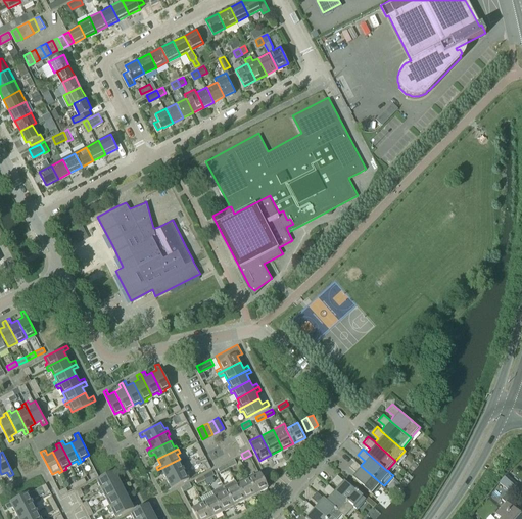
[(228,466),(237,461),(235,457),(226,462),(228,466)]
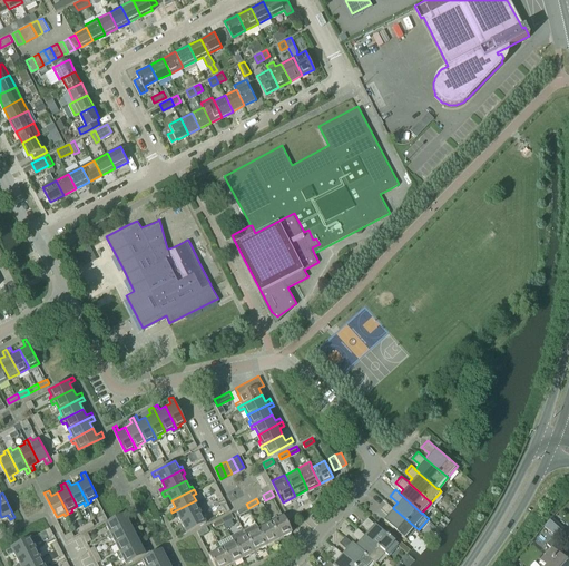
[(202,506),(199,507),(196,500),(172,513),(174,517),(179,515),(182,520),(204,509),(202,506)]
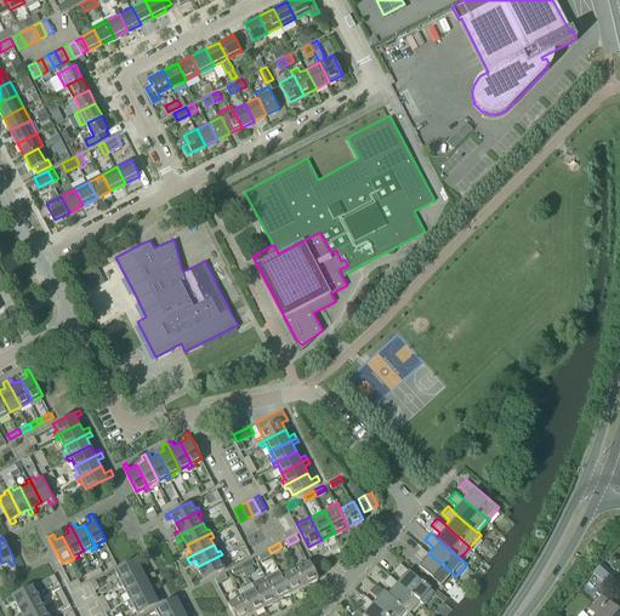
[(428,553),(428,552),(420,545),(414,552),(422,559),(417,564),(443,586),(453,574),(428,553)]
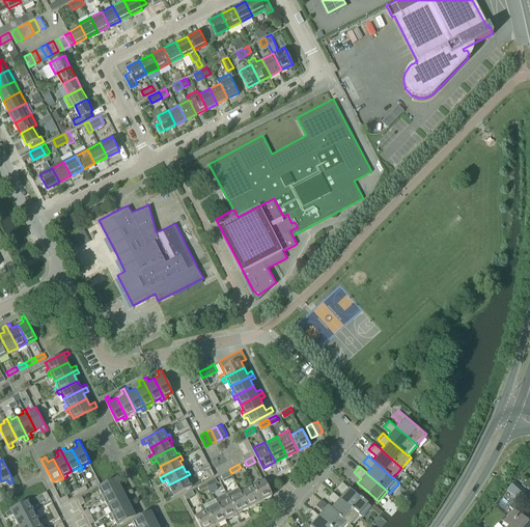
[(223,477),(231,473),(229,469),(221,473),(223,477)]
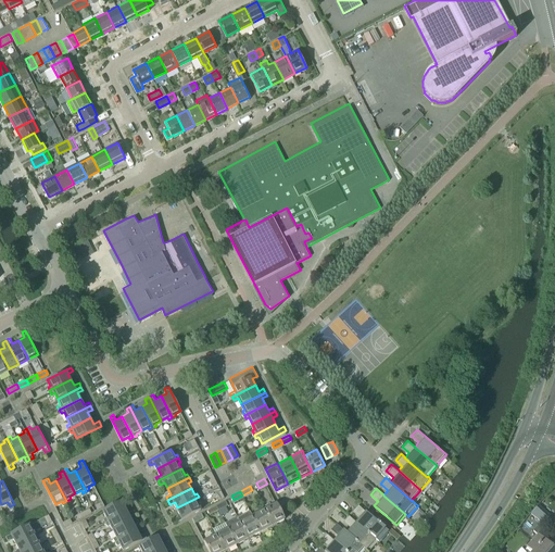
[(123,502),(128,500),(127,497),(103,509),(106,514),(103,516),(105,519),(127,509),(123,502)]
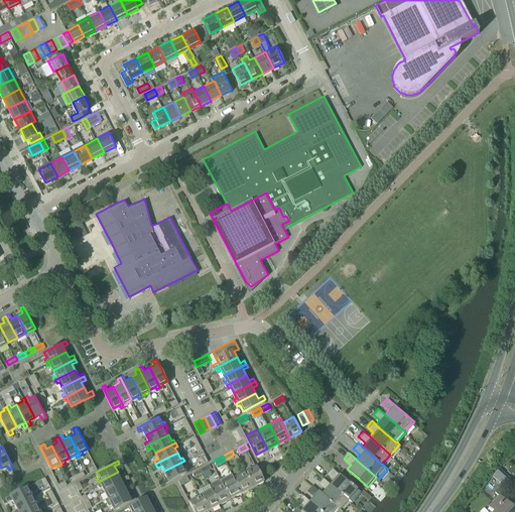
[(183,465),(186,464),(184,461),(164,471),(167,476),(163,479),(164,482),(186,471),(183,465)]
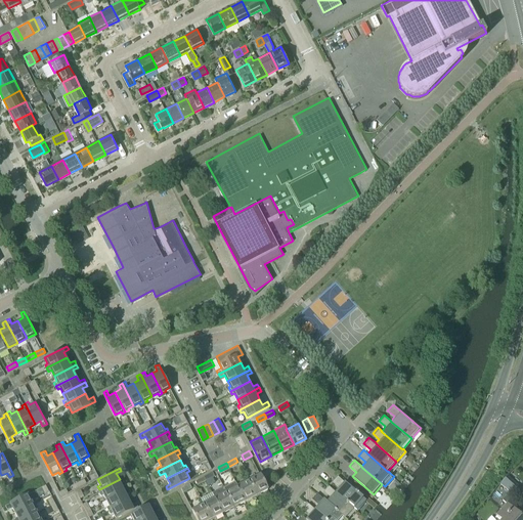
[(206,478),(215,474),(212,470),(204,474),(206,478)]
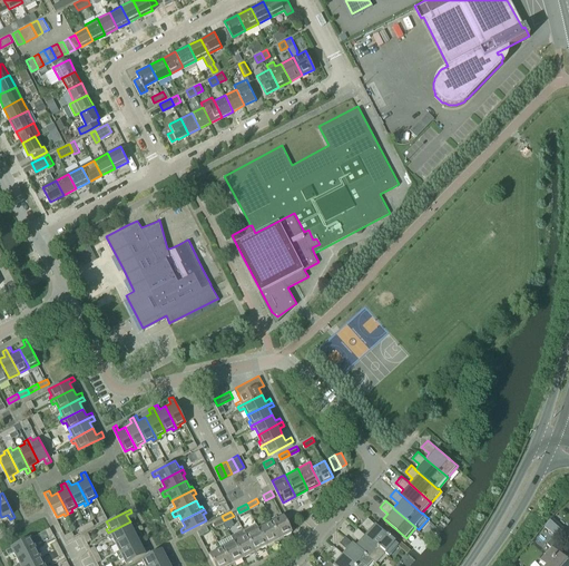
[(271,520),(278,536),(291,529),(283,514),(271,520)]
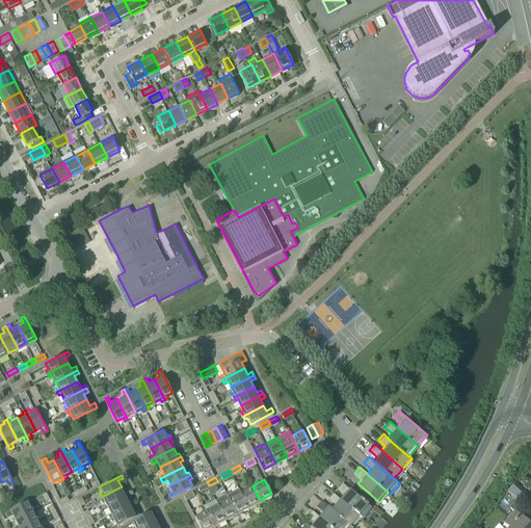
[(362,516),(371,506),(342,480),(337,486),(344,493),(340,497),(340,498),(362,516)]
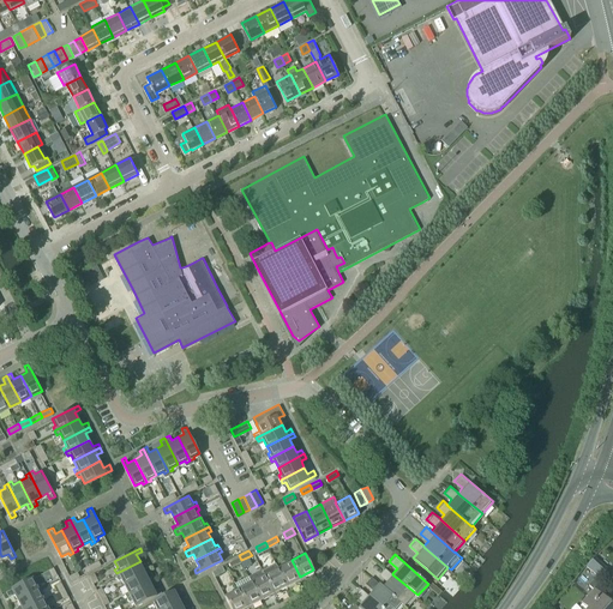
[(612,570),(595,554),(587,562),(608,582),(612,577),(612,570)]
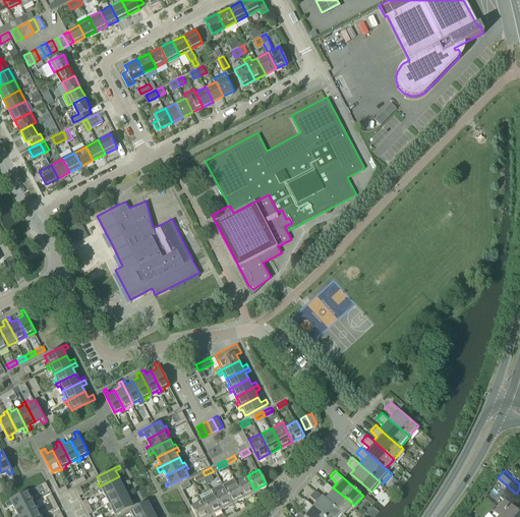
[(196,479),(205,475),(203,471),(194,475),(196,479)]
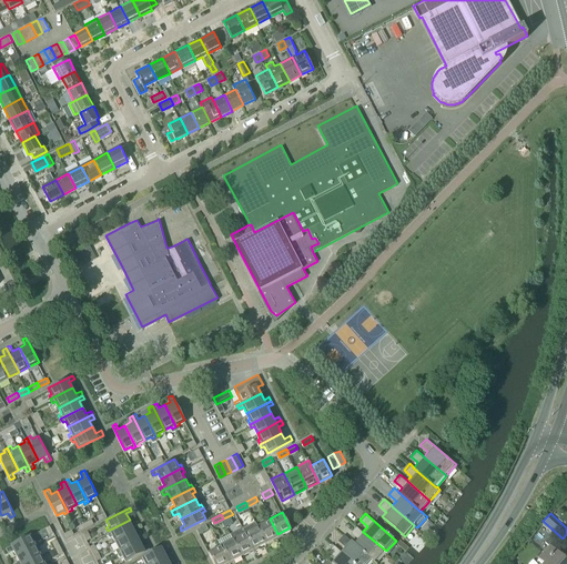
[(265,541),(277,534),(270,519),(257,524),(265,541)]
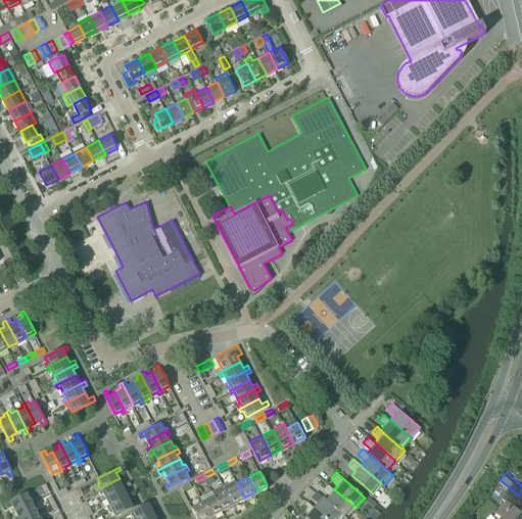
[(127,481),(122,483),(120,478),(99,488),(101,491),(103,490),(106,497),(129,485),(127,481)]
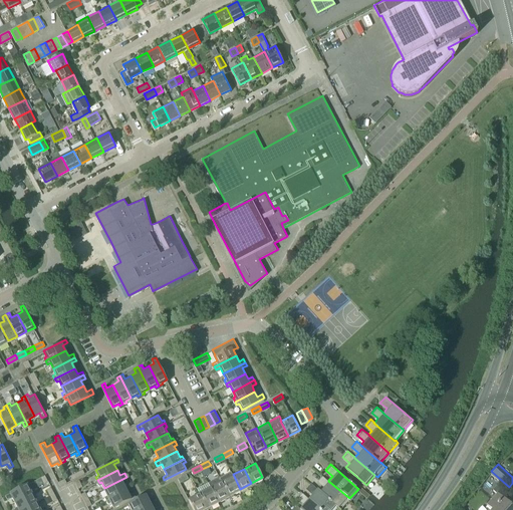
[(240,489),(233,474),(230,470),(220,476),(222,480),(221,480),(229,495),(240,489)]
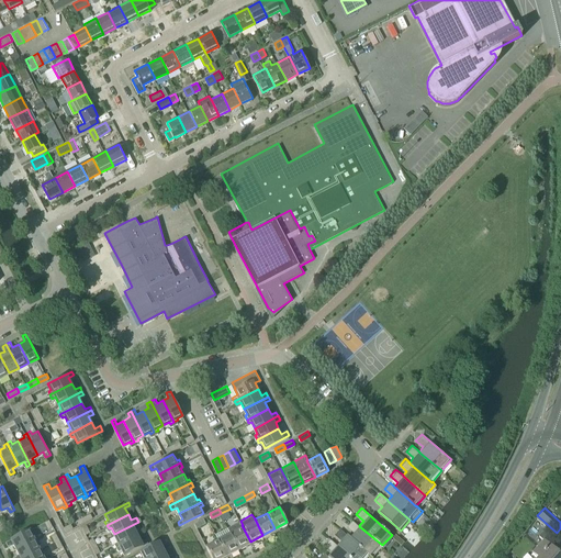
[(197,526),(206,521),(204,516),(194,521),(197,526)]
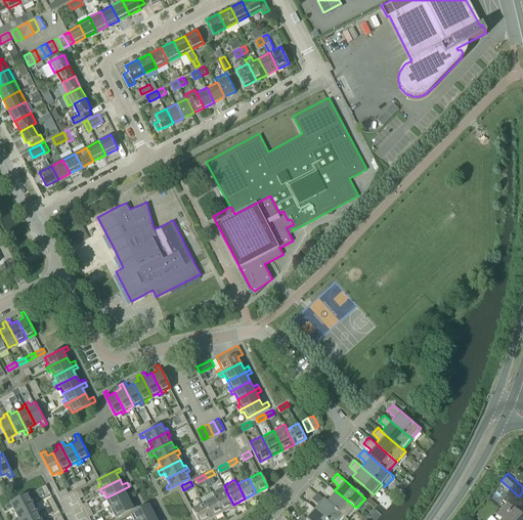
[(335,490),(335,489),(328,484),(322,489),(330,495),(327,500),(325,500),(345,516),(347,518),(356,508),(335,490)]
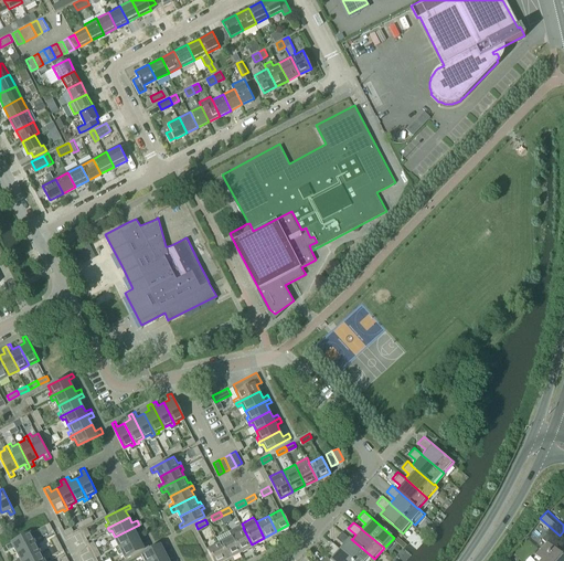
[(243,528),(244,528),(242,524),(230,529),(232,533),(231,535),(240,550),(252,544),(243,528)]
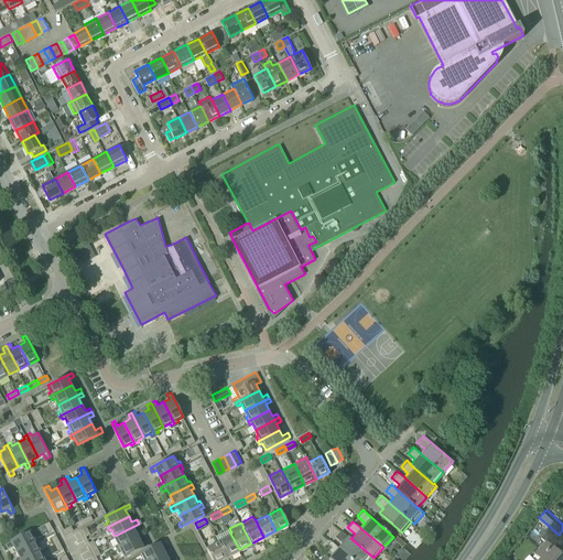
[(136,529),(141,527),(139,524),(115,536),(118,541),(115,542),(117,547),(139,536),(136,529)]
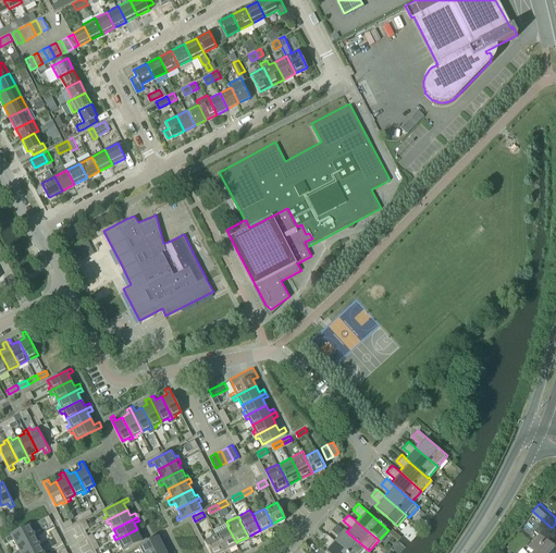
[(346,531),(347,531),(336,521),(331,528),(338,535),(334,539),(349,552),(361,552),(367,549),(346,531)]
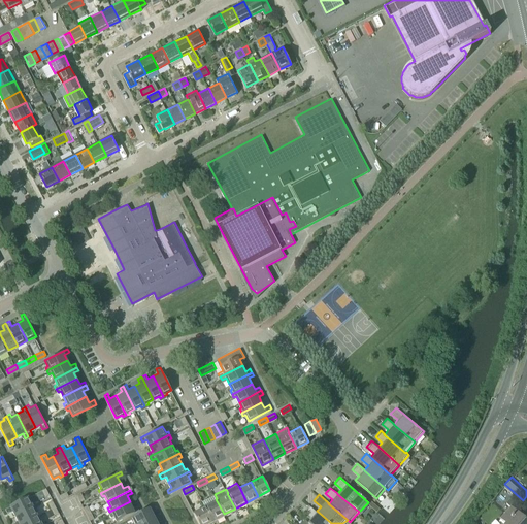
[(33,500),(31,501),(28,495),(5,508),(7,511),(11,509),(14,515),(35,503),(33,500)]
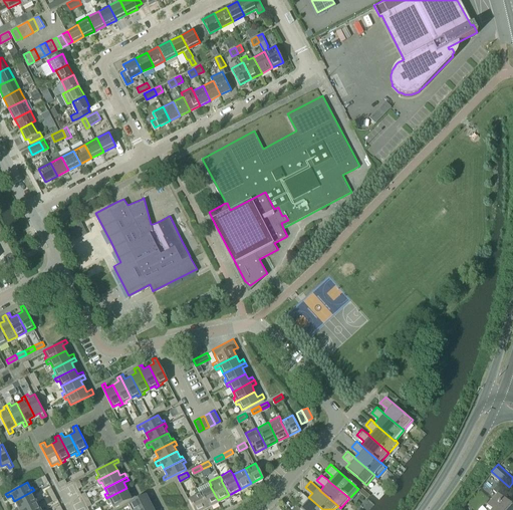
[(507,500),(512,494),(499,482),(494,488),(498,492),(489,502),(494,507),(491,509),(512,509),(512,504),(511,503),(507,500)]
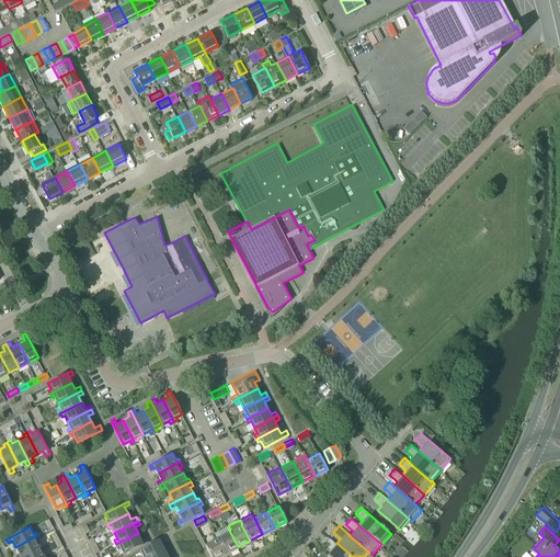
[(225,553),(238,546),(229,531),(217,536),(225,553)]
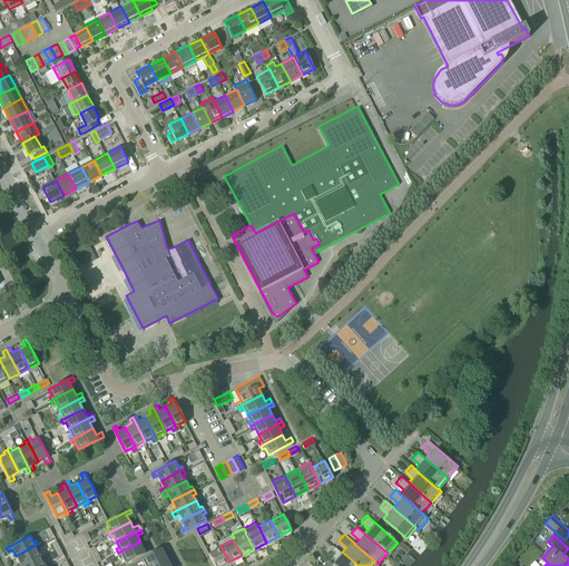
[(148,544),(143,547),(140,542),(118,553),(120,556),(123,555),(126,562),(150,548),(148,544)]
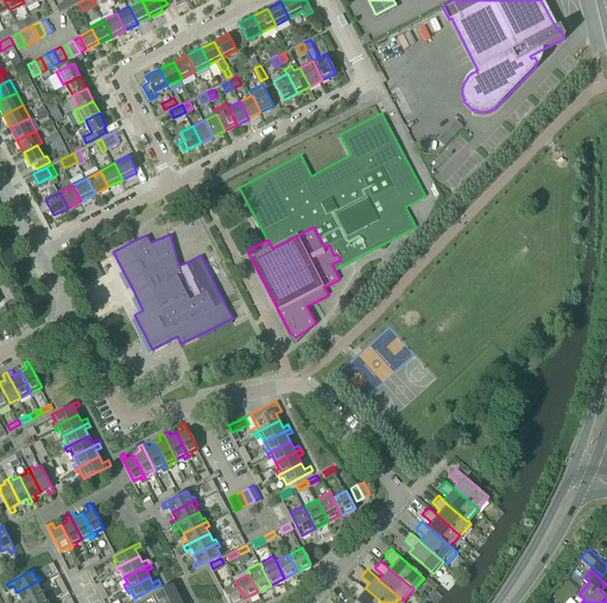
[(39,585),(43,584),(40,579),(17,592),(20,598),(14,601),(16,602),(21,602),(43,591),(39,585)]
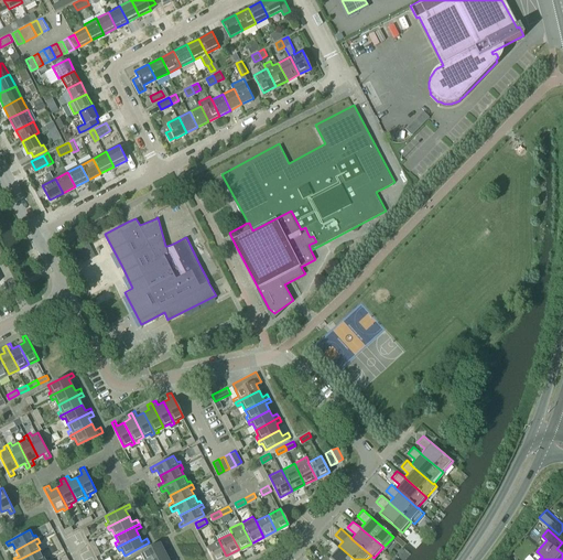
[(161,545),(166,542),(164,539),(140,551),(143,557),(141,558),(142,559),(148,559),(164,551),(161,545)]
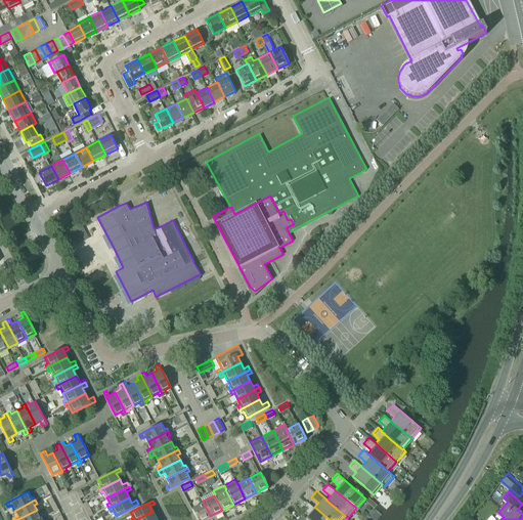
[(199,519),(202,519),(210,516),(203,501),(192,507),(199,519)]
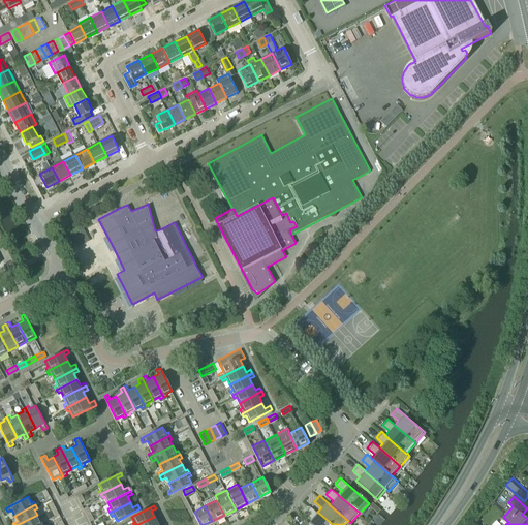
[(332,524),(317,512),(311,505),(305,512),(312,518),(309,522),(308,522),(311,524),(332,524)]
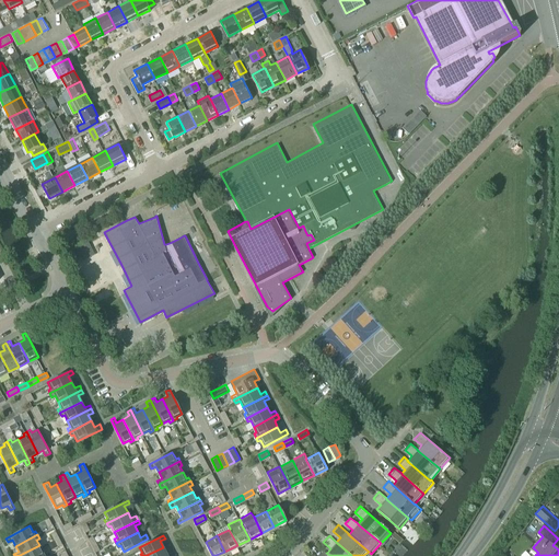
[(45,549),(43,552),(39,545),(20,555),(43,555),(47,554),(45,549)]
